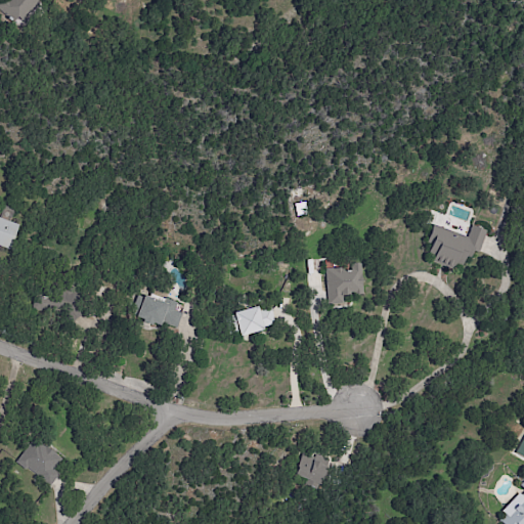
[(18,224),(0,218),(0,247),(10,250),(18,224)]
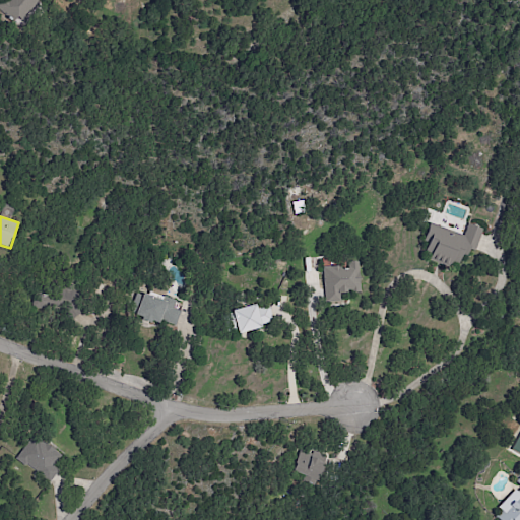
[(483,229),(468,223),(464,235),(430,222),(423,242),(427,244),(424,255),(461,268),(468,248),(475,251),(483,229)]
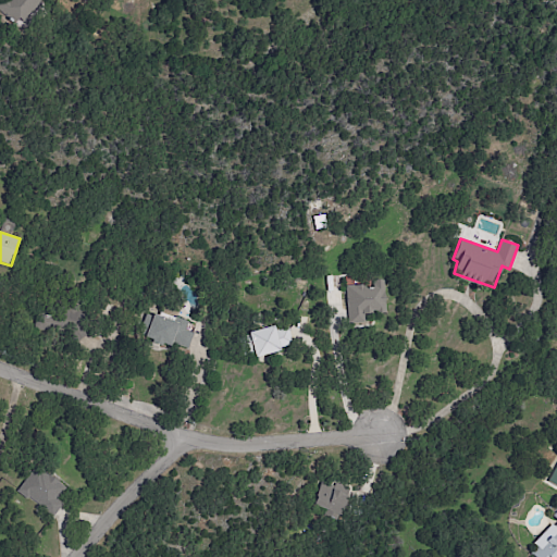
[(385,313),(383,280),(370,280),(371,285),(345,286),(347,325),(366,324),(364,314),(385,313)]
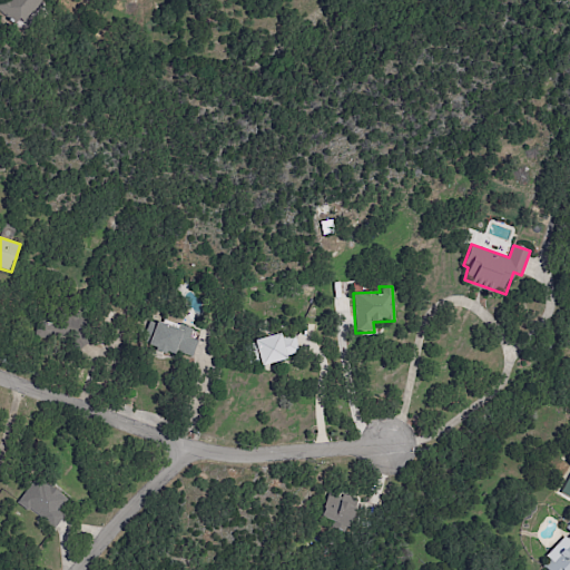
[(189,338),(193,330),(157,317),(148,345),(192,359),(197,341),(189,338)]
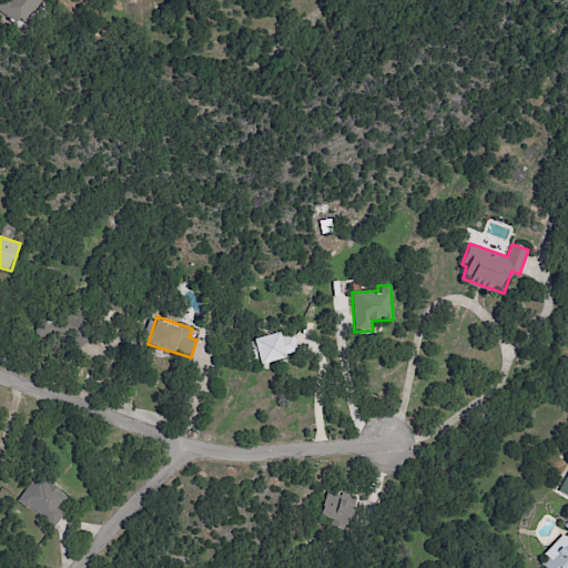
[(261,364),(298,353),(293,334),(281,337),(279,331),(253,338),(261,364)]
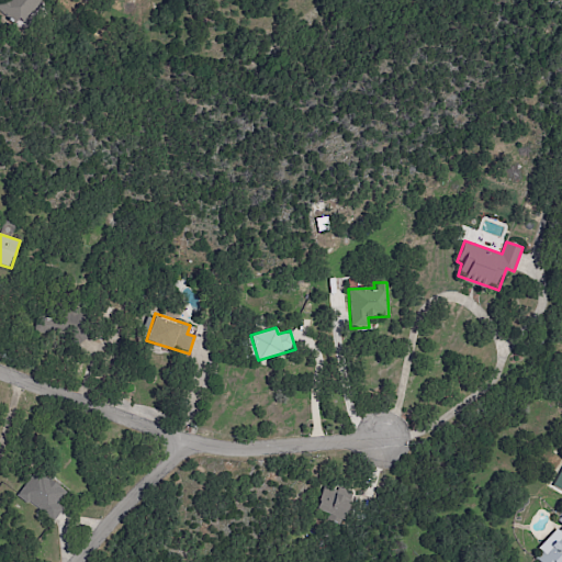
[(561,468),(552,485),(561,491),(561,468)]
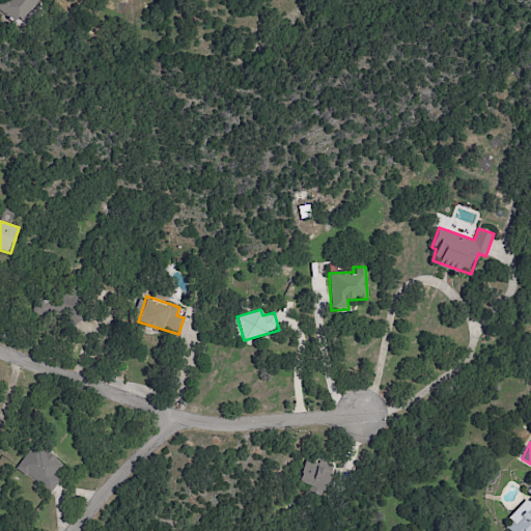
[(48,492),(64,467),(31,444),(15,469),(48,492)]
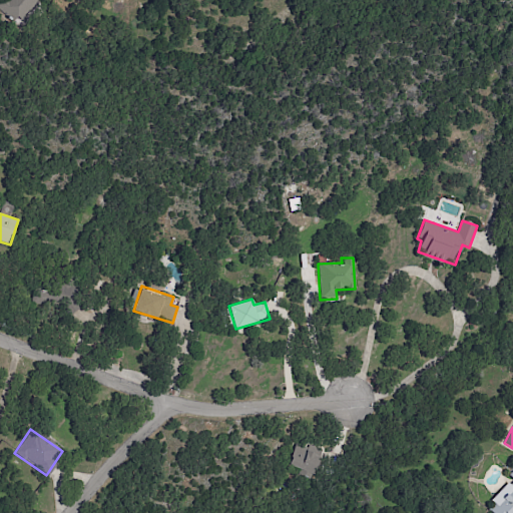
[(316,474),(322,450),(308,446),(307,448),(295,445),(289,467),(316,474)]
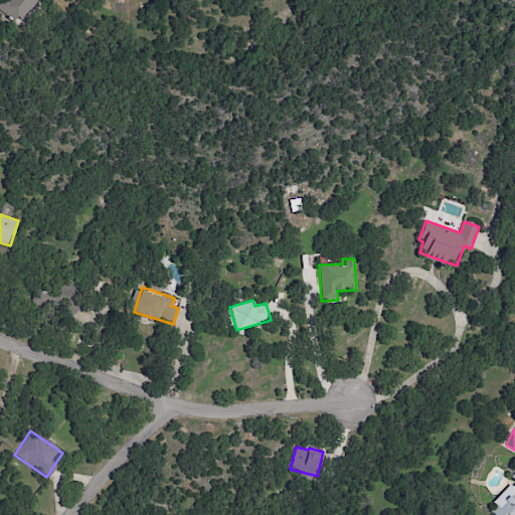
[(514,514),(514,473),(511,478),(514,481),(494,503),(497,506),(491,513),(493,514),(514,514)]
